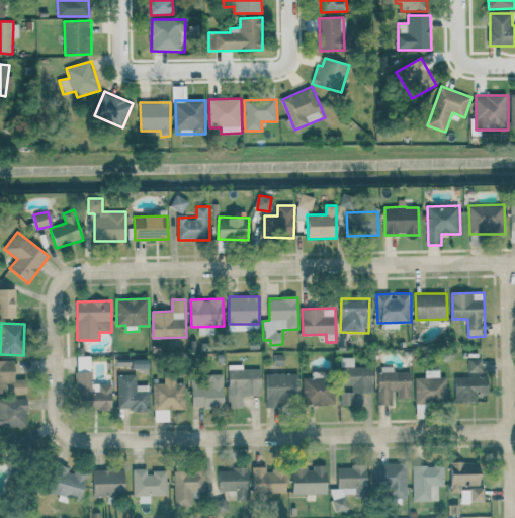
[(374,366),(355,367),(355,358),(342,358),(342,385),(353,385),(353,392),(342,393),(342,406),(356,406),(356,393),(374,392),(374,366)]
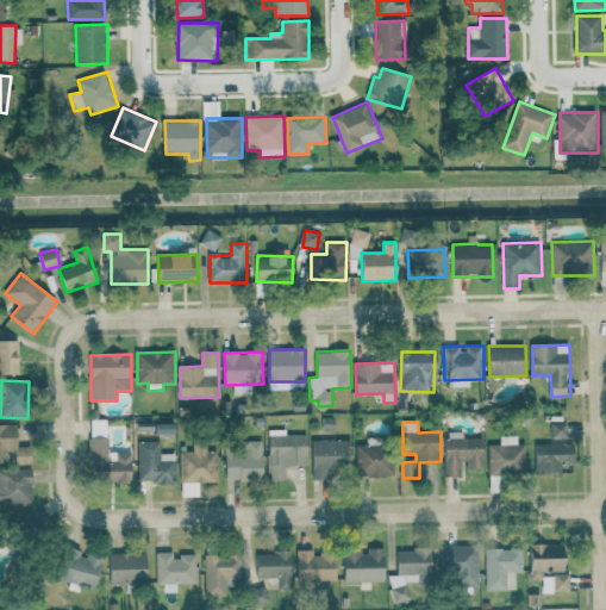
[(537,475),(562,474),(562,464),(574,464),(574,437),(569,437),(569,423),(553,423),(554,443),(537,444),(537,475)]
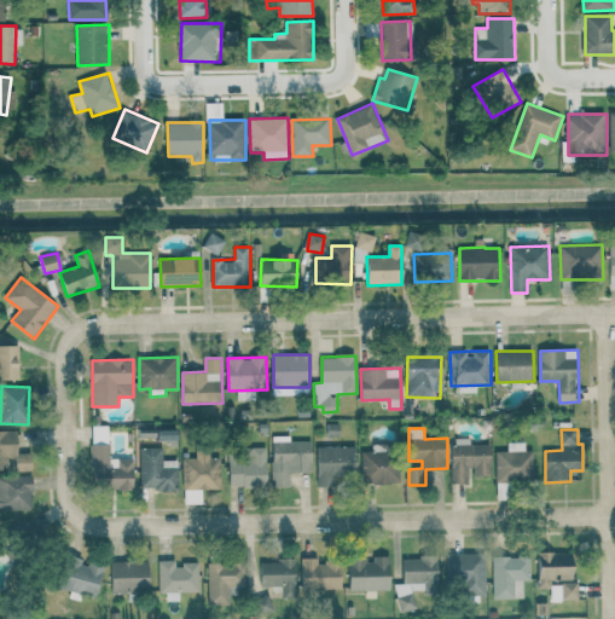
[(0,431),(0,469),(10,469),(10,458),(17,457),(17,472),(33,470),(33,453),(18,455),(18,431),(0,431)]
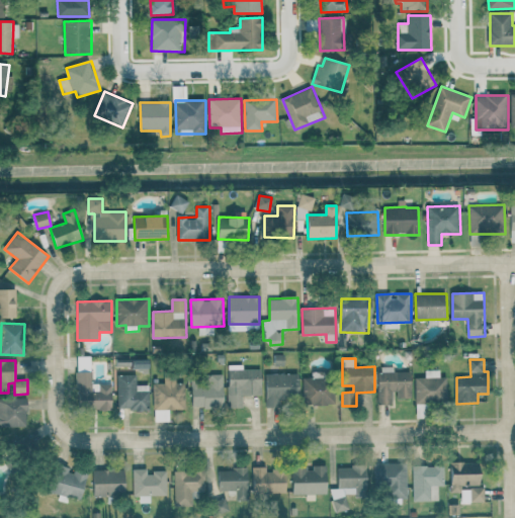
[(262,368),(245,369),(245,364),(229,365),(230,408),(244,408),(243,396),(262,395),(262,368)]
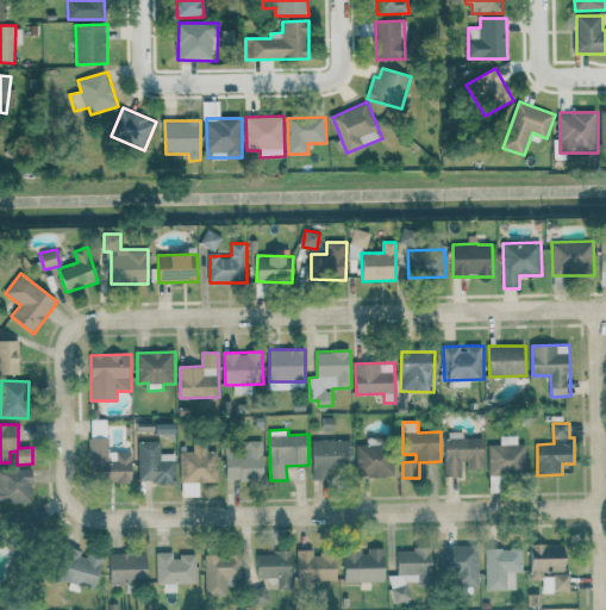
[(485,437),(464,439),(464,431),(447,433),(447,477),(466,477),(466,470),(486,468),(485,437)]
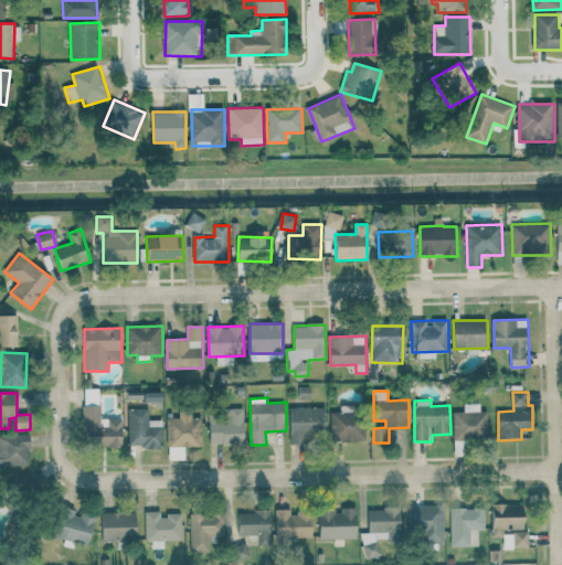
[(488,412),(481,412),(481,403),(469,404),(469,412),(454,413),(455,440),(489,439),(488,412)]
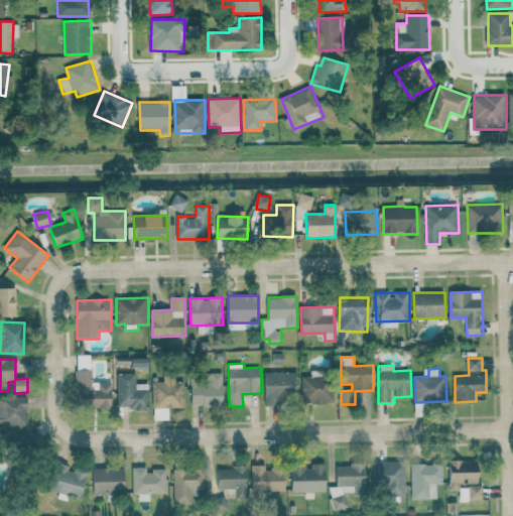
[(112,408),(112,382),(93,382),(93,370),(77,371),(78,408),(112,408)]
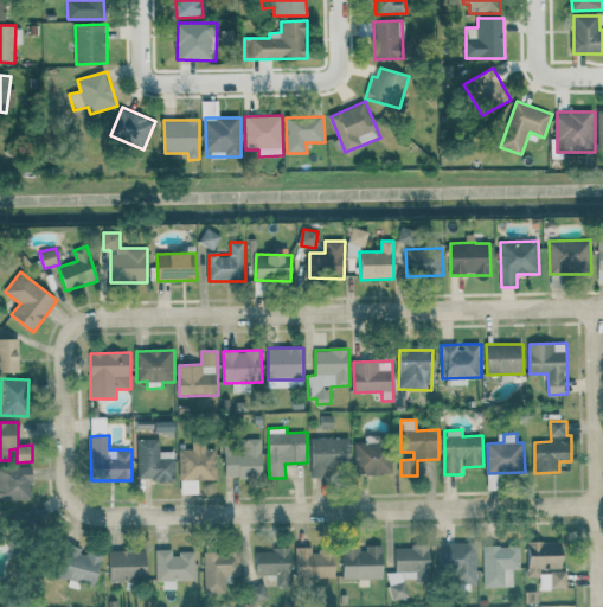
[(357,474),(391,473),(390,436),(366,438),(366,442),(355,442),(357,474)]
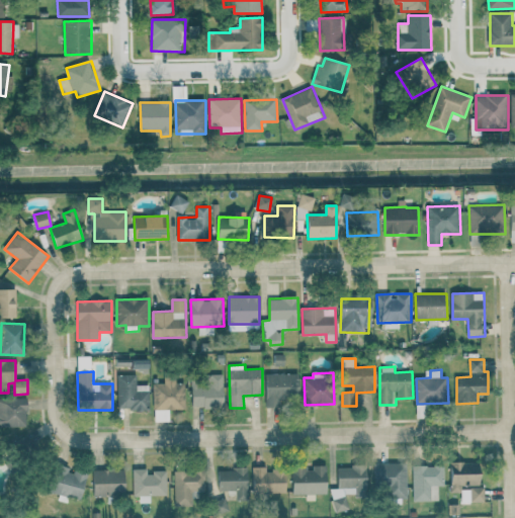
[(266,374),(266,407),(281,407),(281,401),(299,400),(299,373),(266,374)]
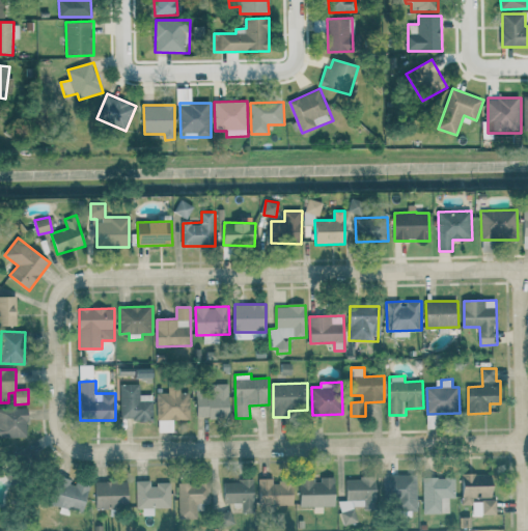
[(122,384),(121,420),(154,421),(155,395),(140,394),(141,385),(122,384)]
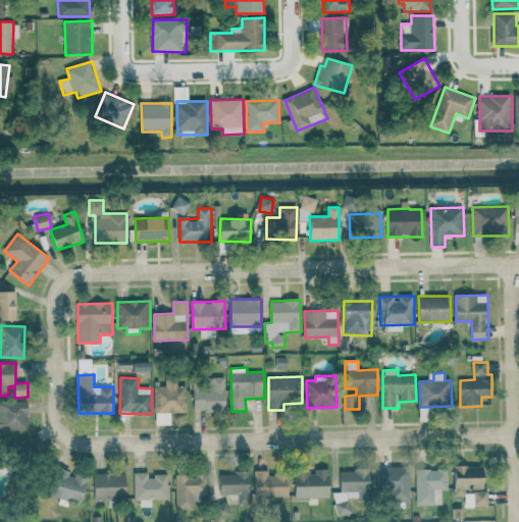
[(195,411),(226,410),(226,377),(205,377),(205,385),(194,385),(195,411)]
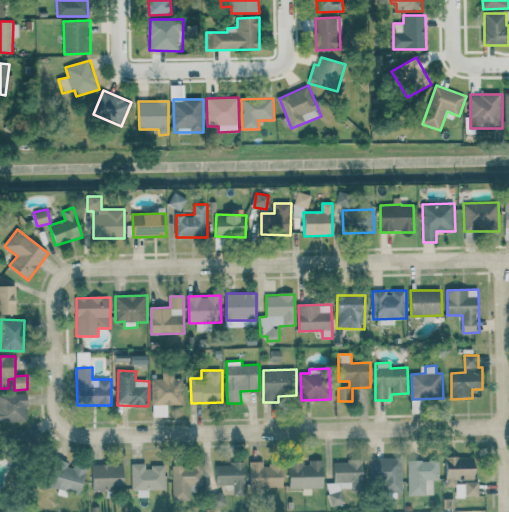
[(184,405),(184,378),(175,378),(175,371),(163,372),(163,379),(152,379),(153,417),(168,417),(168,405),(184,405)]
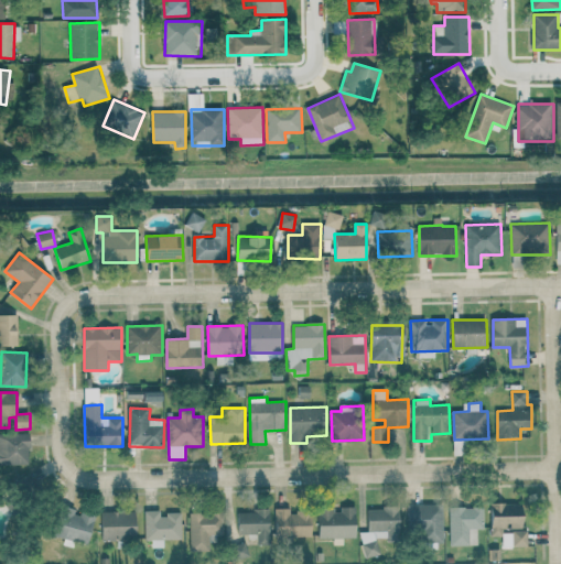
[(30,433),(0,433),(0,465),(30,465),(30,433)]
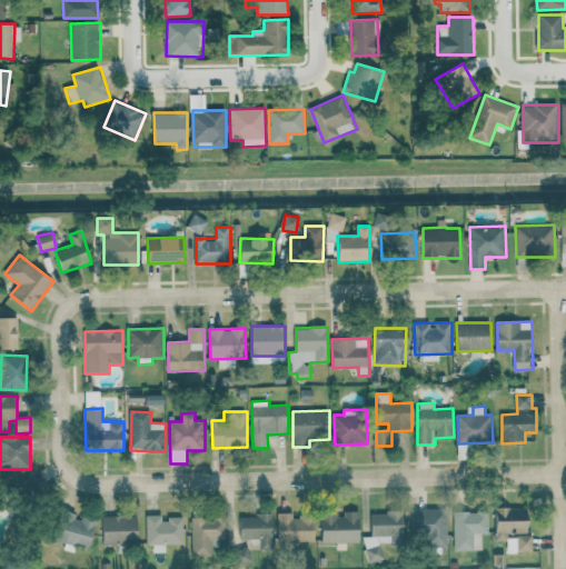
[(496,541),(508,541),(508,552),(534,551),(533,536),(527,536),(527,508),(496,509),(496,541)]
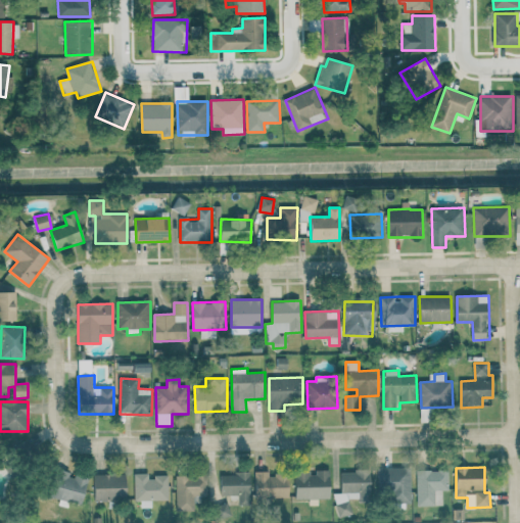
[(412,503),(412,468),(379,468),(379,494),(390,494),(390,504),(412,503)]
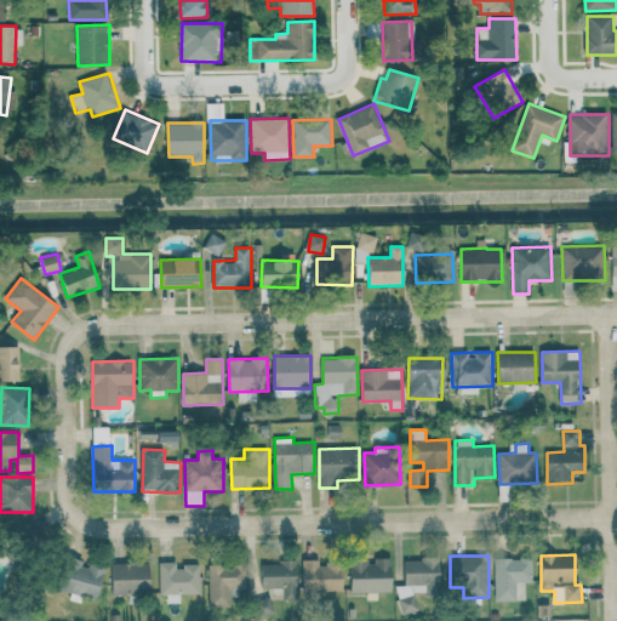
[(98,598),(106,569),(84,563),(84,562),(66,557),(56,588),(73,593),(72,599),(80,602),(83,594),(98,598)]
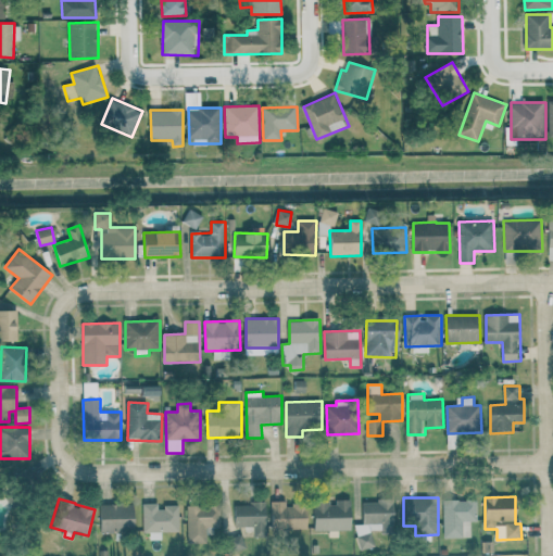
[(444,539),(472,538),(472,521),(478,521),(478,500),(443,501),(444,539)]
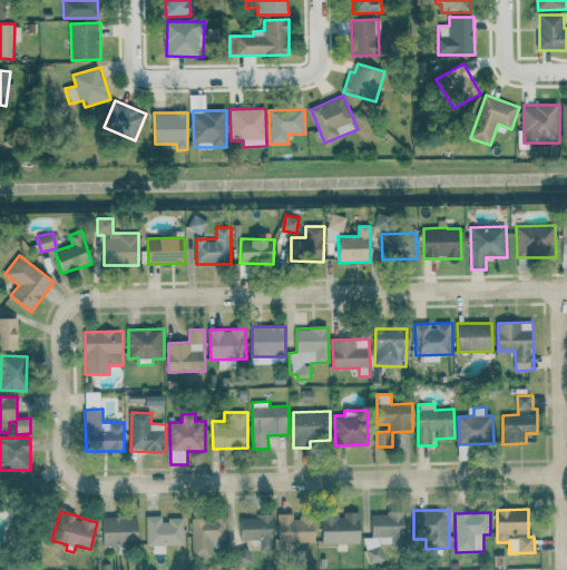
[(315,542),(315,519),(294,520),(294,513),(279,514),(280,543),(315,542)]
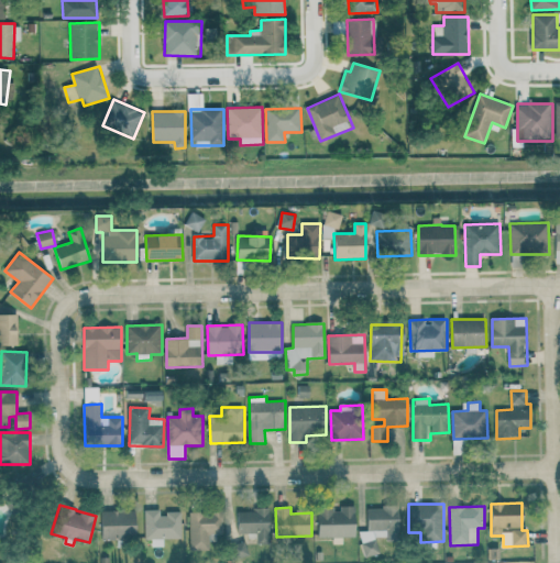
[(355,507),(338,507),(319,507),(319,538),(335,538),(335,544),(344,544),(343,537),(355,537),(355,507)]
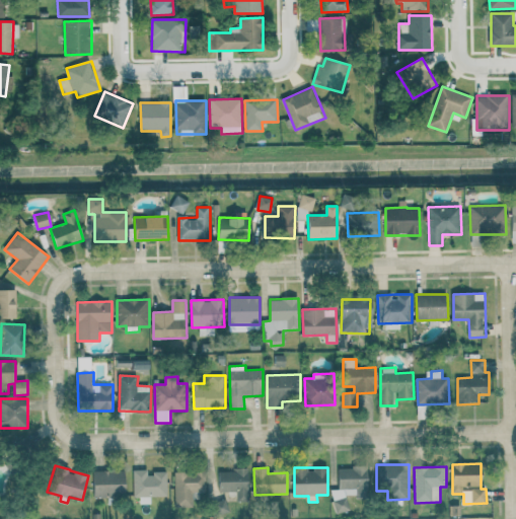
[(368,495),(367,467),(339,468),(340,490),(334,490),(335,513),(350,512),(350,495),(368,495)]
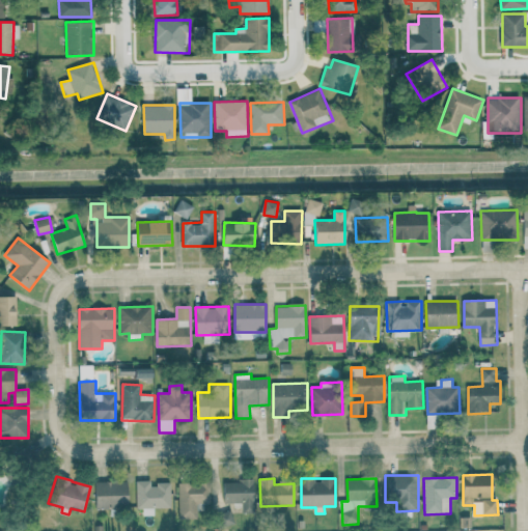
[(151,480),(139,481),(139,516),(156,515),(156,508),(172,507),(172,483),(153,484),(151,480)]
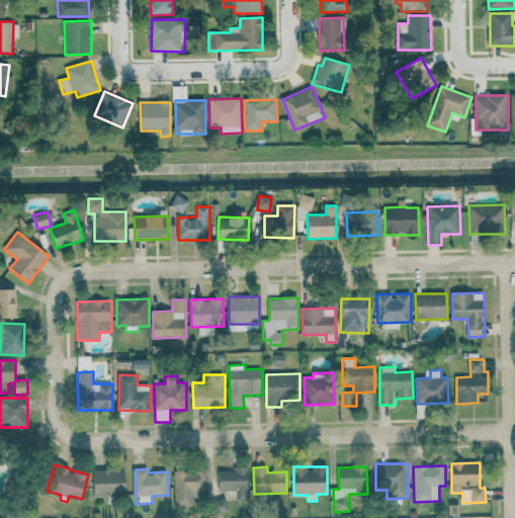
[(219,469),(220,491),(235,491),(235,498),(249,497),(248,468),(219,469)]
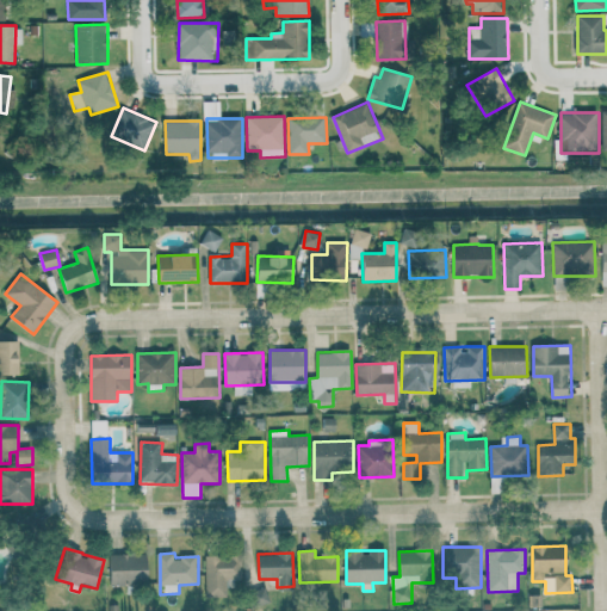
[(148,585),(148,555),(111,555),(111,585),(148,585)]
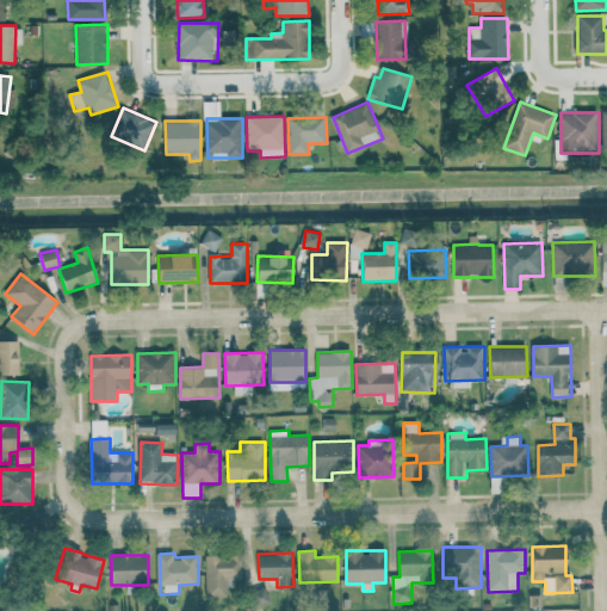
[(227,582),(243,582),(242,555),(206,556),(208,598),(228,597),(227,582)]
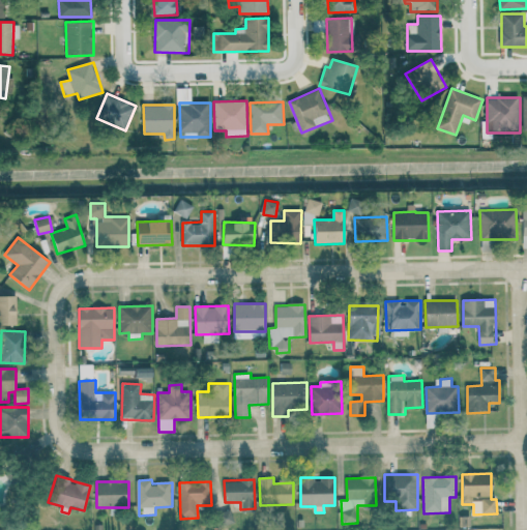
[(234,524),(232,510),(217,512),(220,526),(234,524)]
